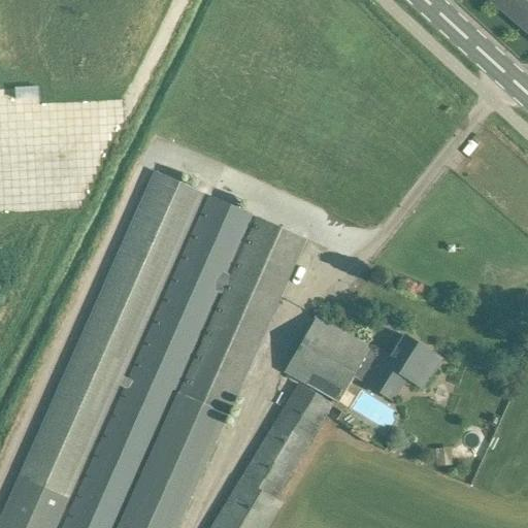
[(527,0),(491,0),(495,4),(527,31),(527,0)]
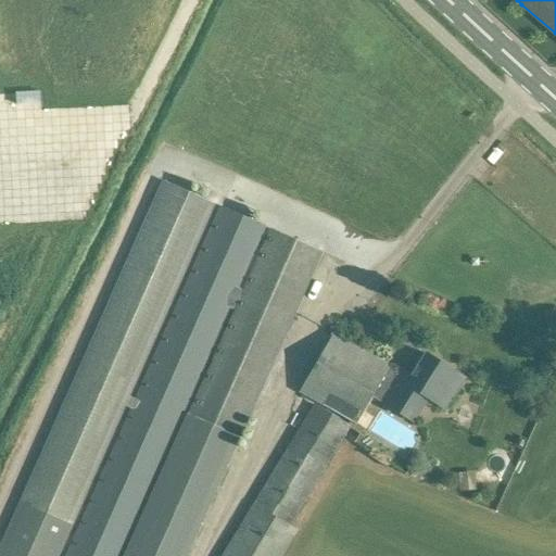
[(224,207),(138,401),(128,396),(214,204),(163,181),(20,504),(0,546),(0,555),(118,555),(228,307),(236,311),(189,416),(126,555),(186,555),(239,438),(241,439),(324,252),(272,229),(243,291),(239,289),(266,227),(224,207)]
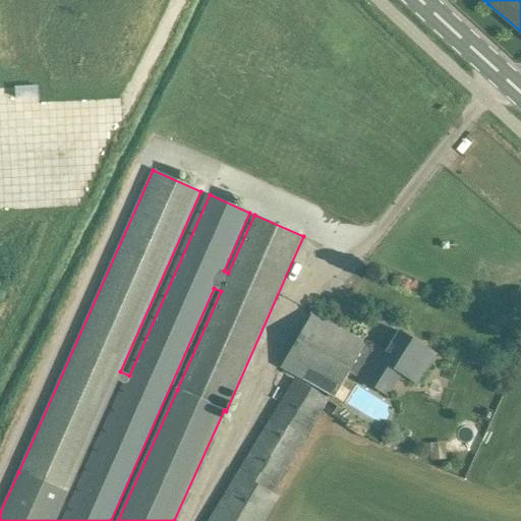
[(365,343),(313,313),(283,368),(334,399),(349,373),(388,396),(401,373),(417,384),(436,355),(425,348),(401,332),(394,342),(390,340),(384,350),(369,342),(365,343)]
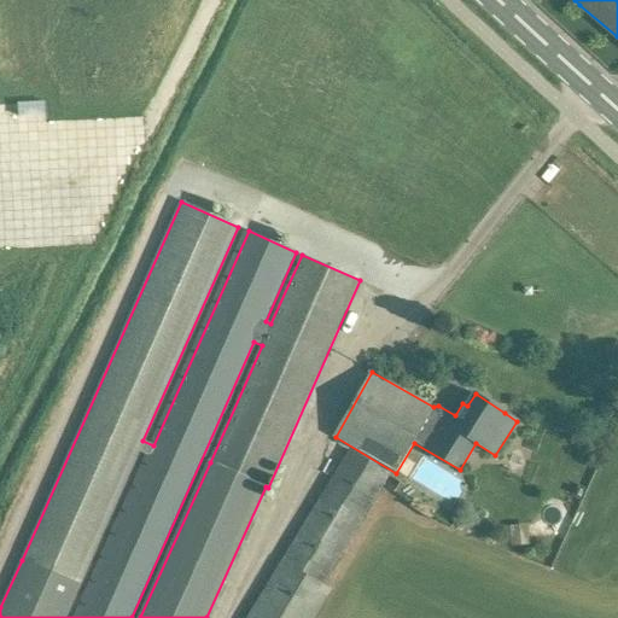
[(617,407),(612,404),(606,418),(617,424),(617,423),(617,407)]
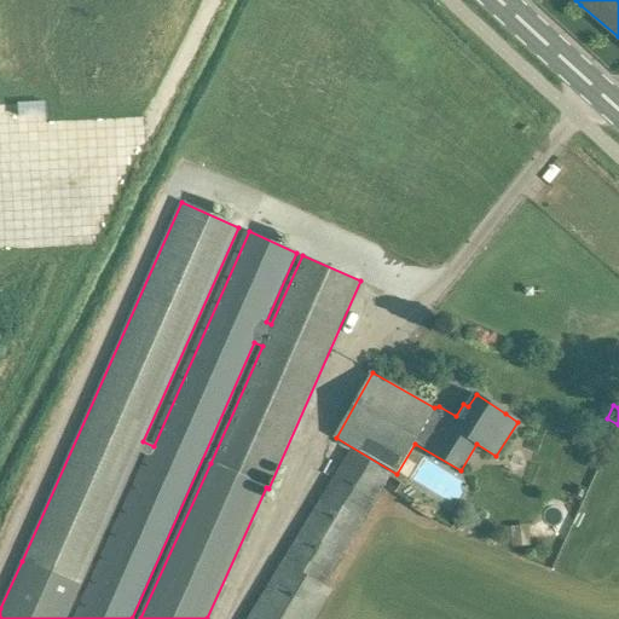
[(312,618),(329,593),(320,588),(389,476),(347,451),(246,618),(312,618)]
